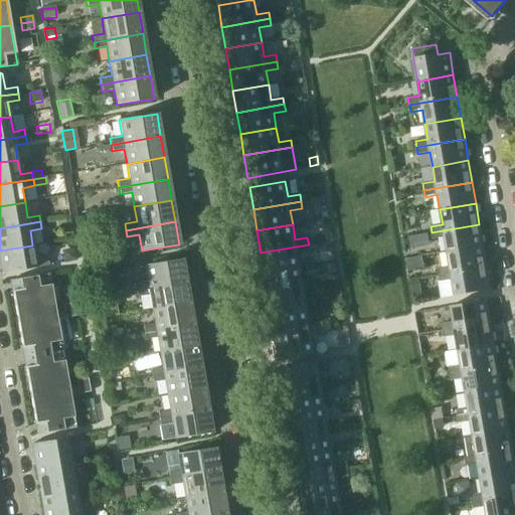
[(479,224),(432,232),(433,239),(445,237),(447,252),(483,245),(479,224)]
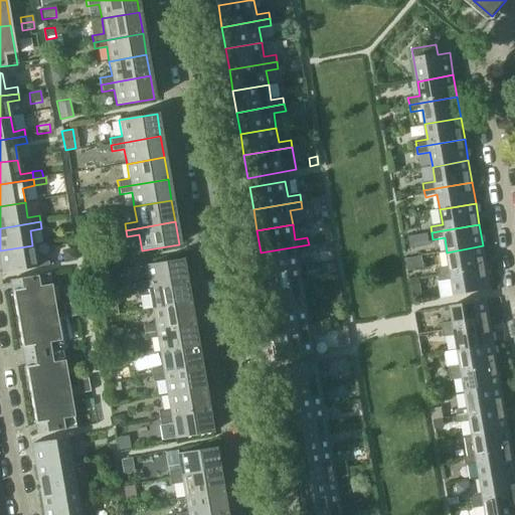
[(309,244),(261,252),(265,274),(300,268),(298,252),(310,250),(309,244)]
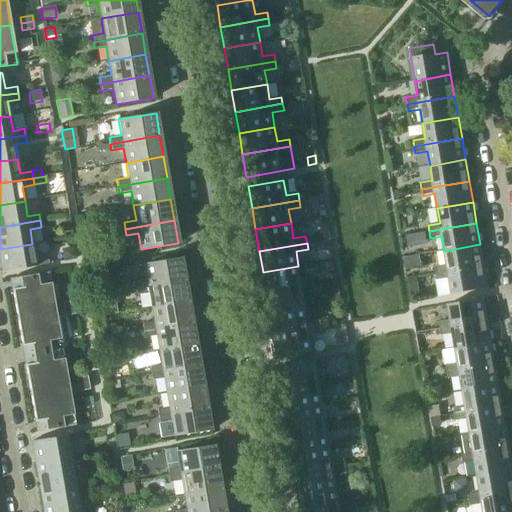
[(32,244),(0,249),(0,265),(1,272),(48,264),(47,257),(35,259),(32,244)]
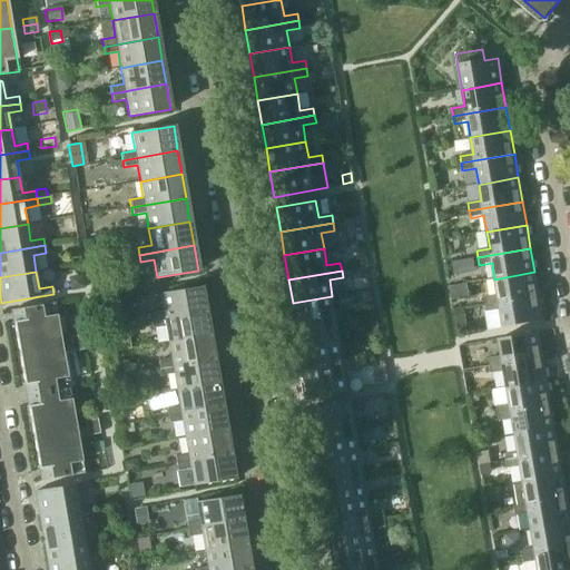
[(534,272),(494,279),(498,295),(484,297),(485,305),(539,296),(534,272)]
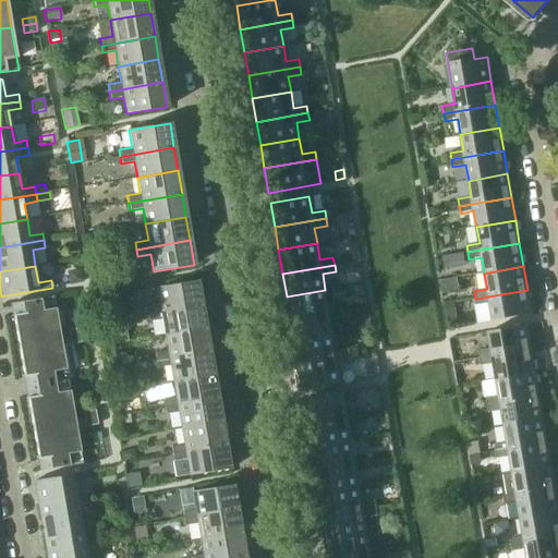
[(89,269),(93,287),(105,284),(101,267),(89,269)]
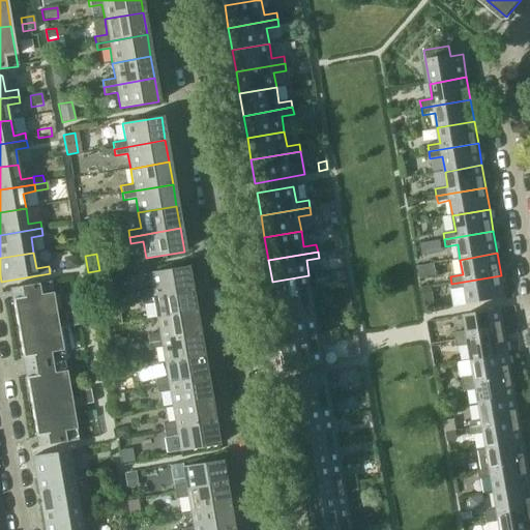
[(139,292),(140,298),(190,290),(186,266),(148,273),(151,289),(139,292)]
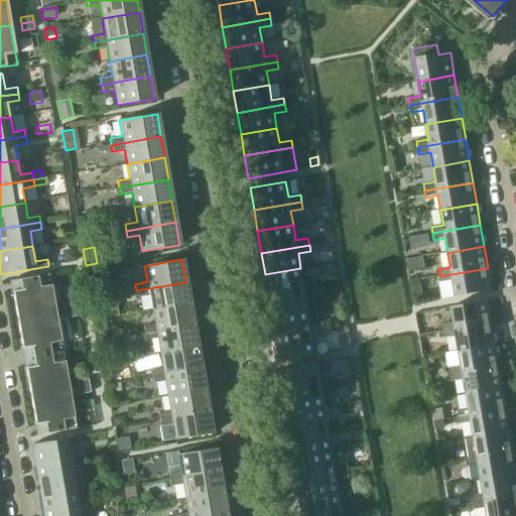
[(300,268),(265,274),(268,295),(316,287),(315,280),(303,282),(300,268)]
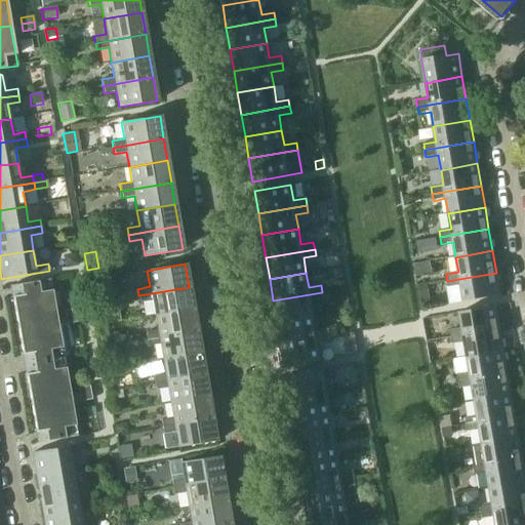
[(496,273),(447,281),(448,288),(460,286),(463,301),(500,295),(496,273)]
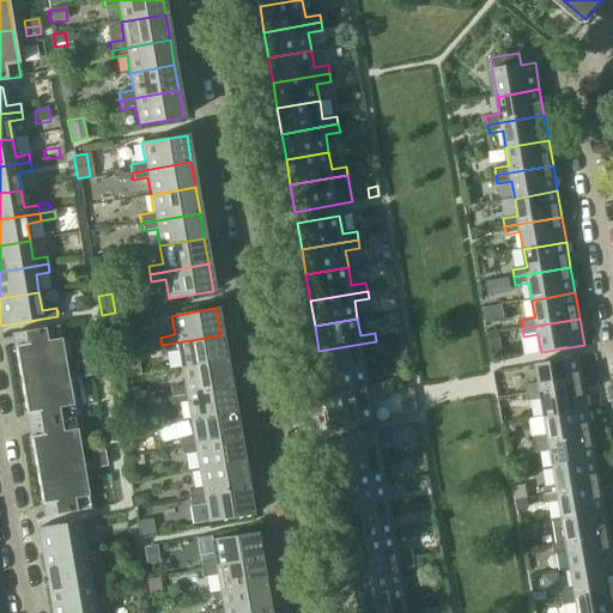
[(12,334),(19,380),(66,372),(58,326),(12,334)]
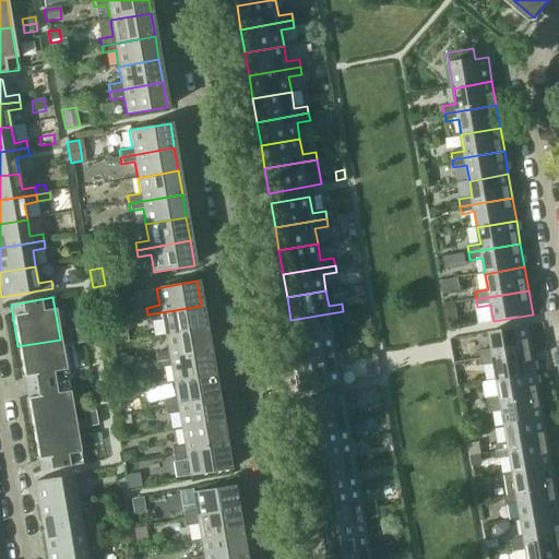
[(201,306),(147,314),(150,322),(162,320),(165,336),(205,329),(201,306)]
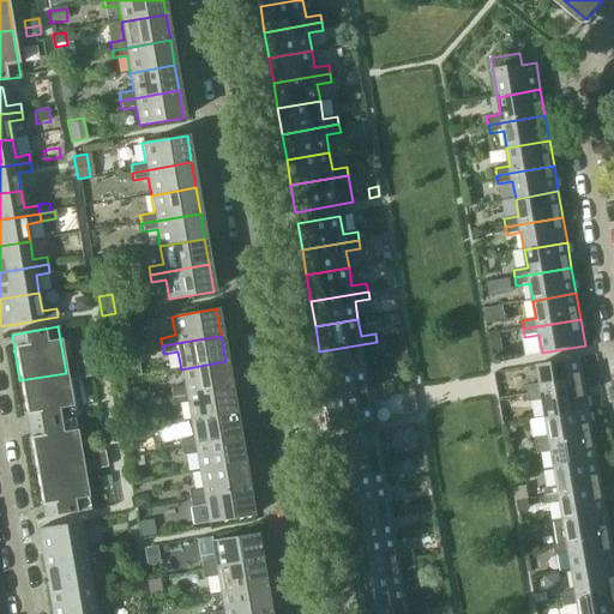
[(377,342),(319,351),(324,378),(367,369),(363,353),(378,350),(377,342)]
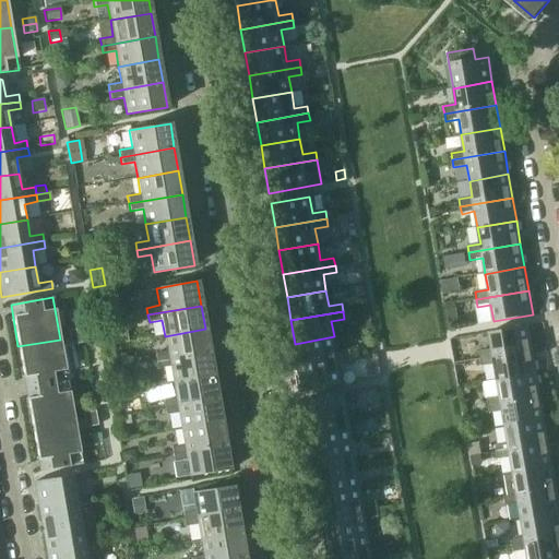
[(478,352),(480,359),(532,351),(527,326),(489,333),(491,349),(478,352)]
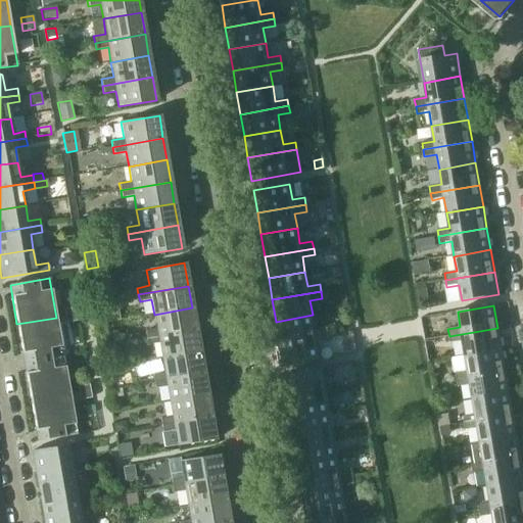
[(63,310),(64,317),(77,315),(76,307),(63,310)]
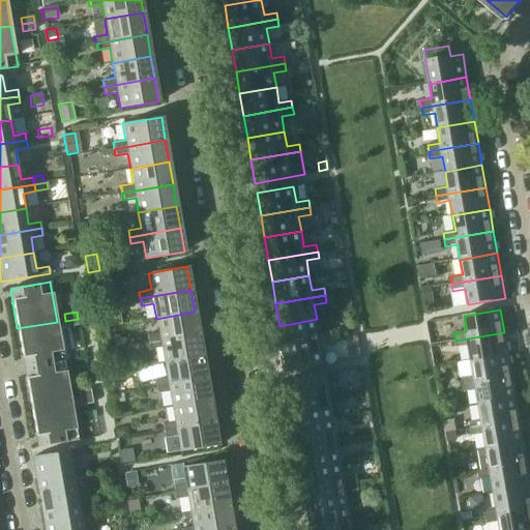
[(195,312),(156,319),(158,333),(147,335),(148,343),(199,333),(195,312)]
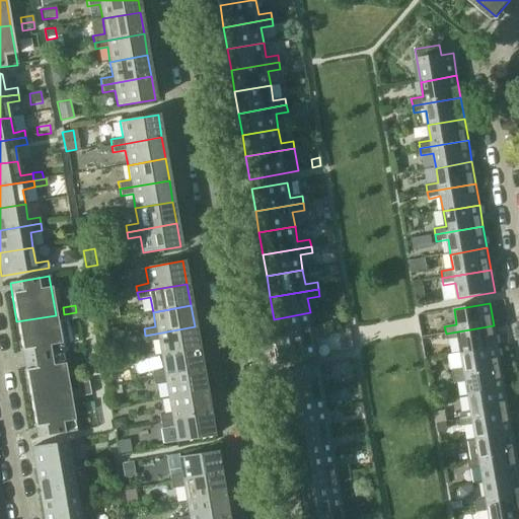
[(76,312),(64,314),(65,320),(77,318),(76,312)]
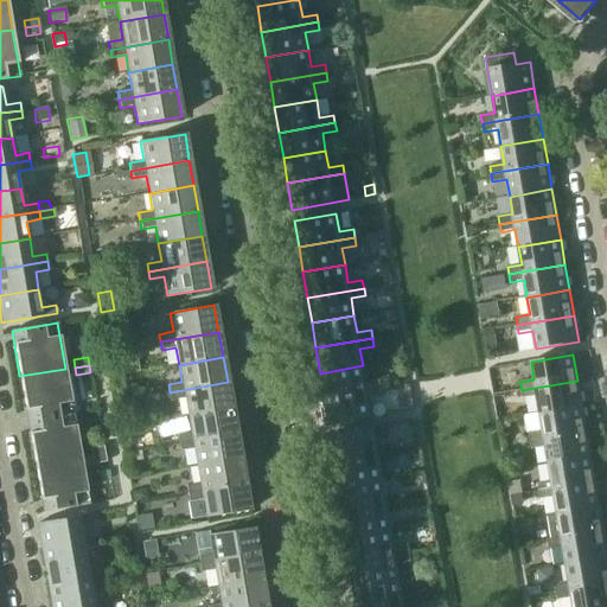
[(363,365),(320,374),(325,398),(381,389),(379,381),(365,383),(363,365)]
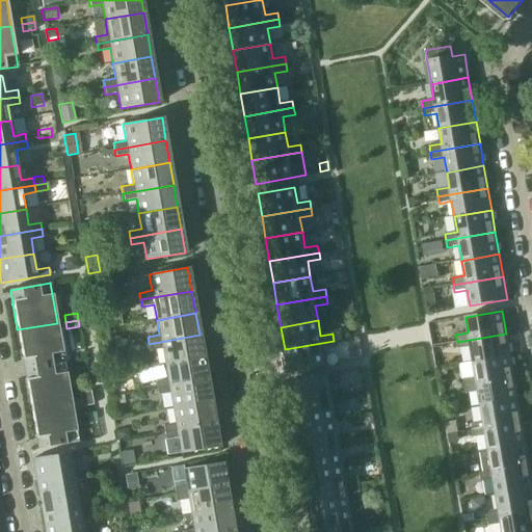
[(57,323),(17,329),(24,369),(63,363),(57,323)]
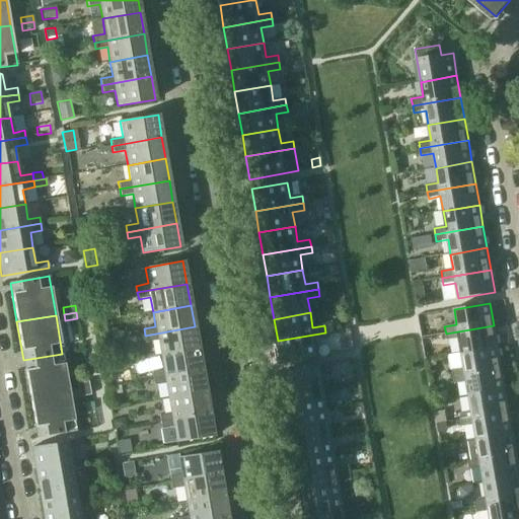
[(494,325),(446,334),(447,341),(459,339),(461,353),(498,347),(494,325)]
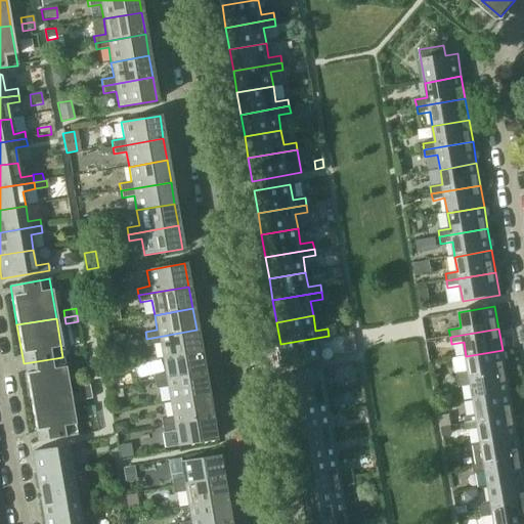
[(197,330),(146,339),(147,346),(160,344),(162,358),(200,352),(197,330)]
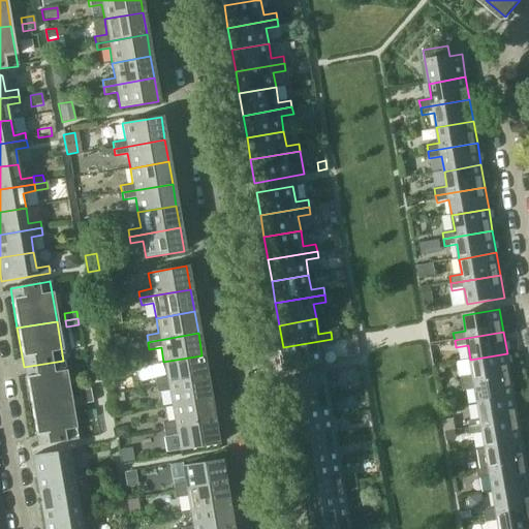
[(332,339),(283,347),(287,370),(323,364),(321,348),(333,345),(332,339)]
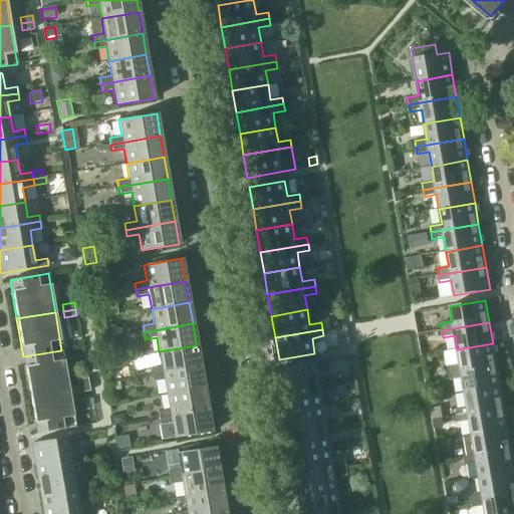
[(493,343),(457,349),(460,364),(448,366),(449,373),(497,364),(493,343)]
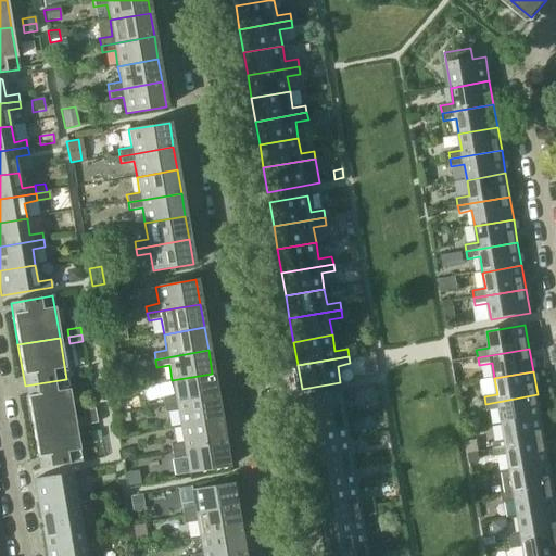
[(212,374),(172,380),(175,396),(162,399),(163,405),(216,396),(212,374)]
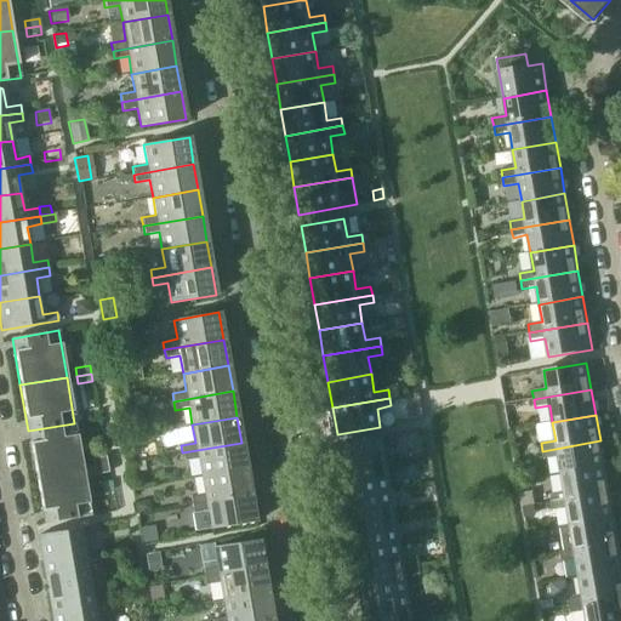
[(74,423),(28,431),(35,477),(83,468),(74,423)]
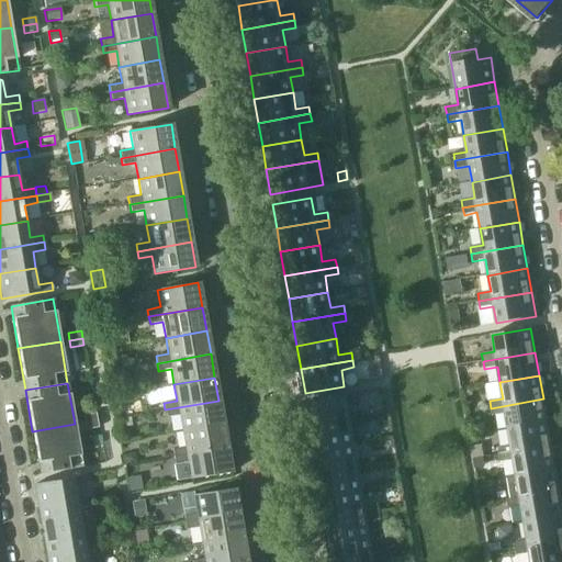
[(306,404),(311,428),(363,419),(361,412),(349,414),(346,396),(306,404)]
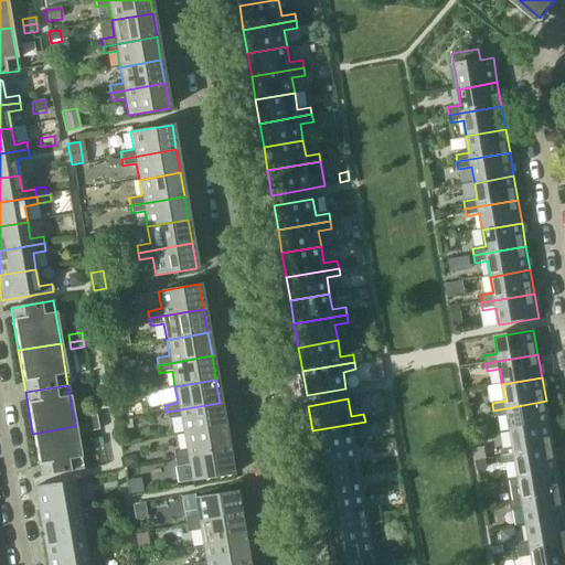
[(546,401),(493,411),(494,417),(508,415),(511,432),(550,425),(546,401)]
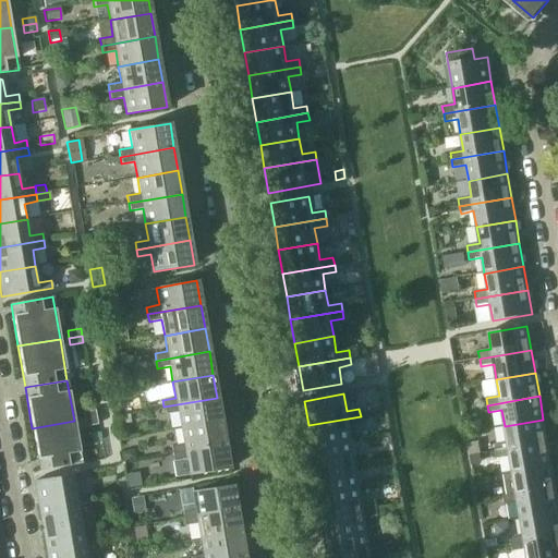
[(217,398),(164,407),(165,414),(178,412),(181,428),(221,421),(217,398)]
